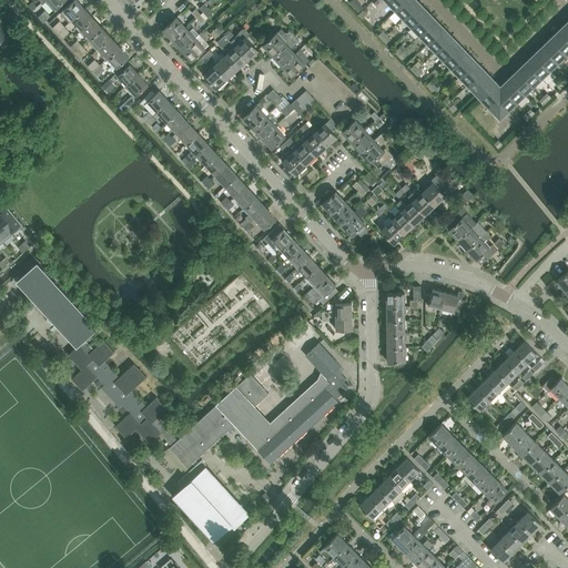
[(42,2),(44,0),(53,10),(57,7),(63,0),(42,0),(41,1),(42,2)]
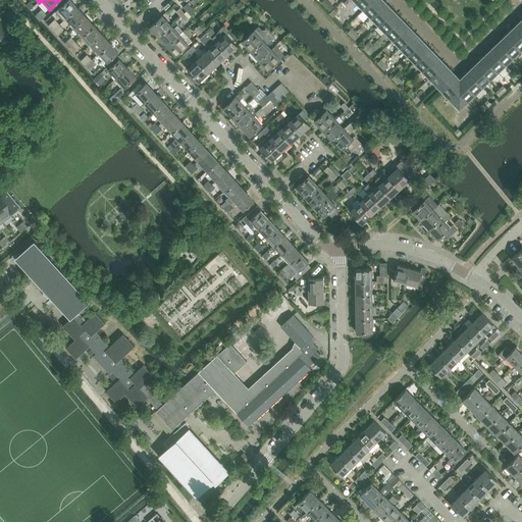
[(58,0),(52,6),(49,9),(51,11),(62,0),(61,0),(58,0)]
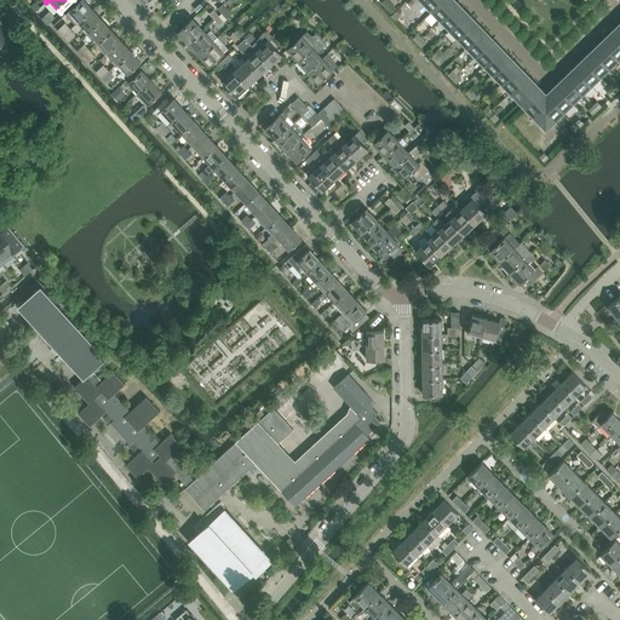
[(79,21),(92,10),(82,0),(80,0),(67,13),(76,23),(79,21)]
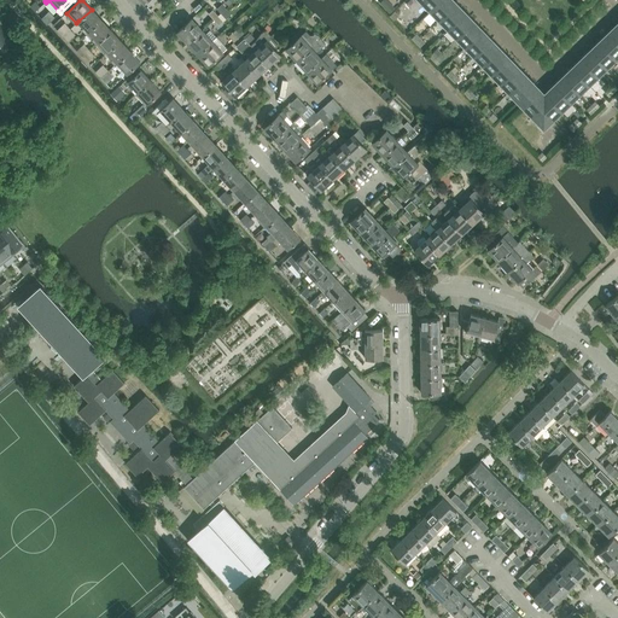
[(383,0),(380,3),(390,13),(395,9),(386,0),(383,0)]
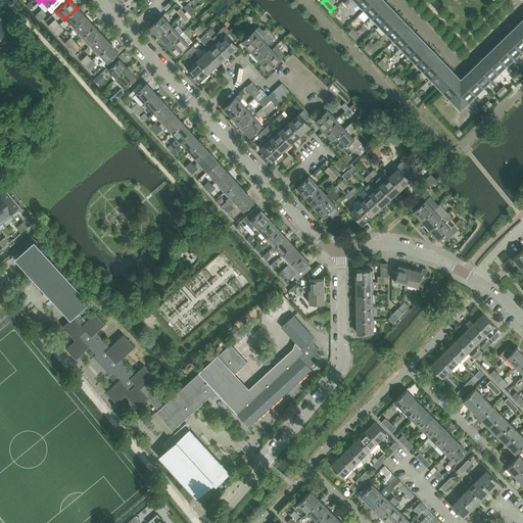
[(522,0),(353,0),(437,87),(440,90),(460,110),(522,49),(522,0)]
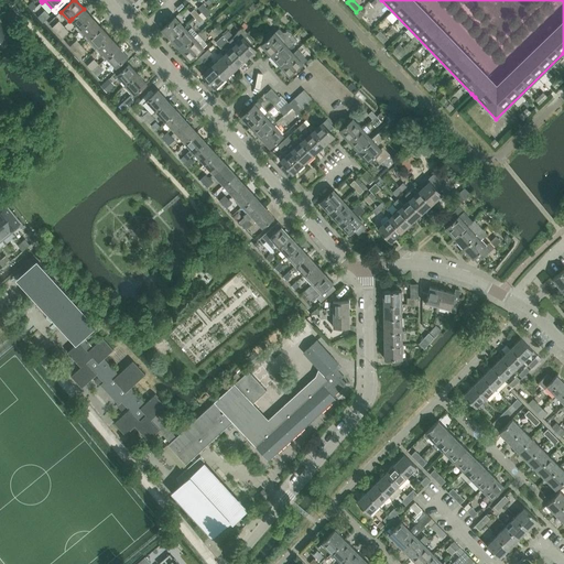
[(33,1),(28,6),(32,11),(36,6),(33,1)]
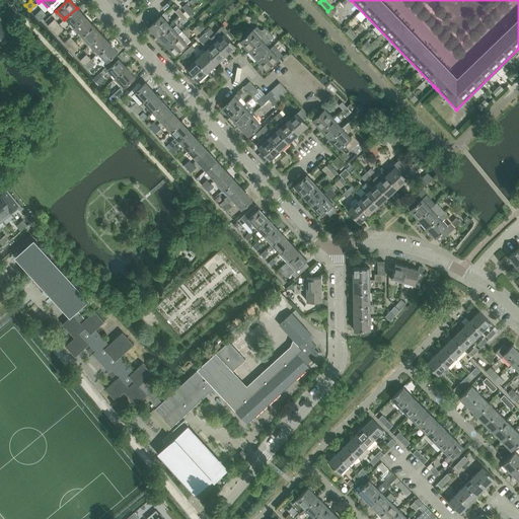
[(188,4),(183,8),(191,16),(196,12),(188,4)]
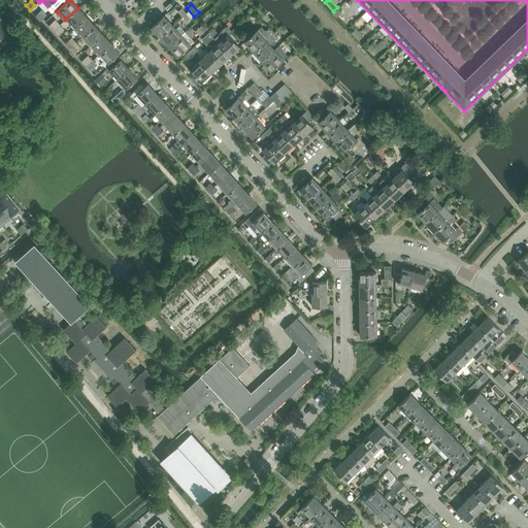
[(73,29),(75,27),(87,17),(78,8),(67,18),(72,23),(69,26),(73,29)]
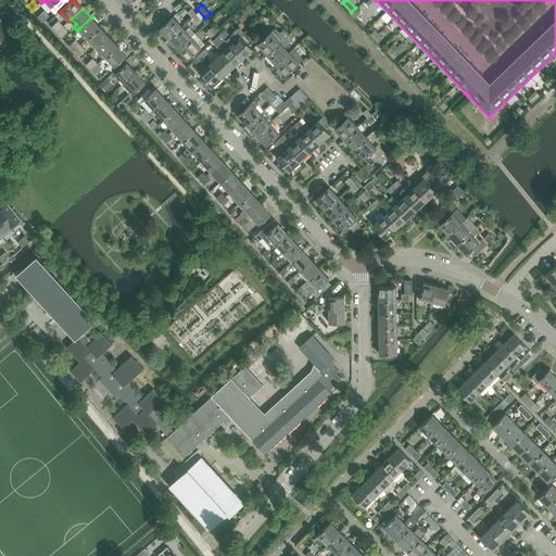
[(45,10),(38,16),(42,22),(50,15),(45,10)]
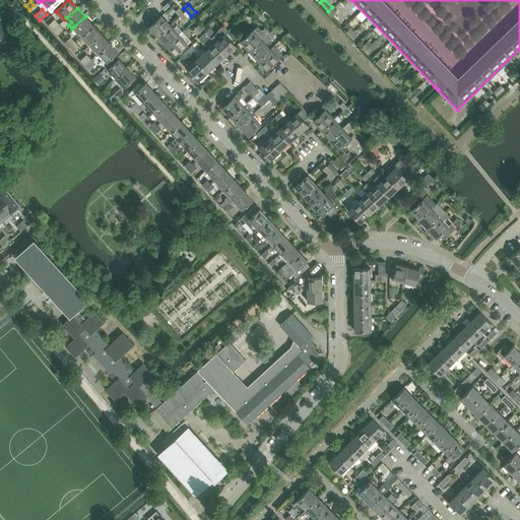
[(180,16),(185,22),(189,19),(183,13),(180,16)]
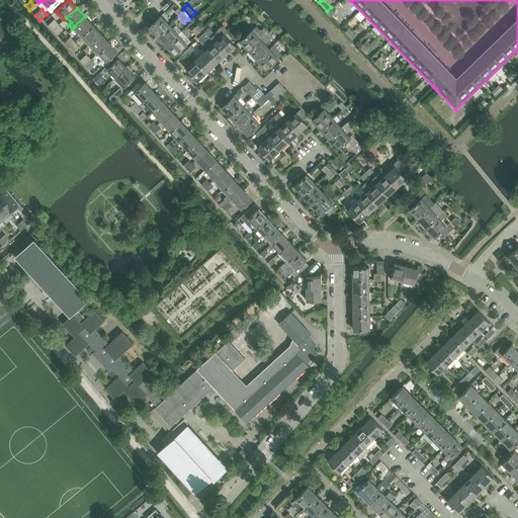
[(80,37),(82,34),(93,25),(85,16),(74,26),(79,31),(77,33),(80,37)]
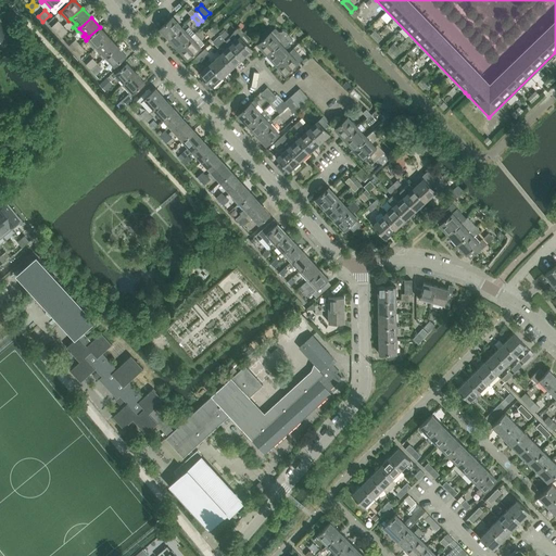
[(172,17),(160,28),(168,39),(180,28),(172,17)]
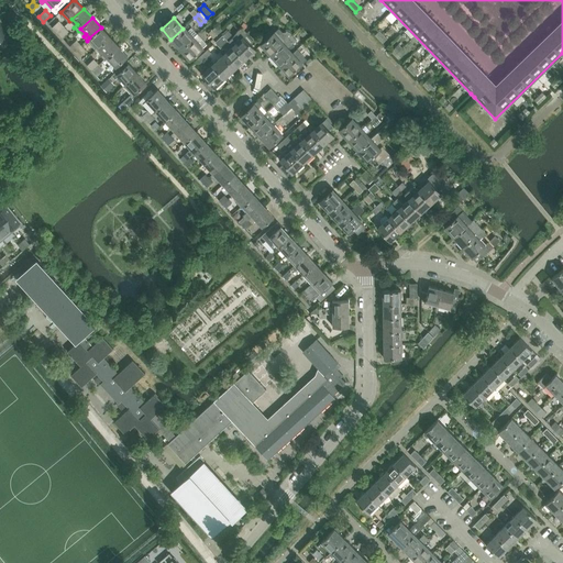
[(64,26),(59,21),(53,29),(57,33),(64,26)]
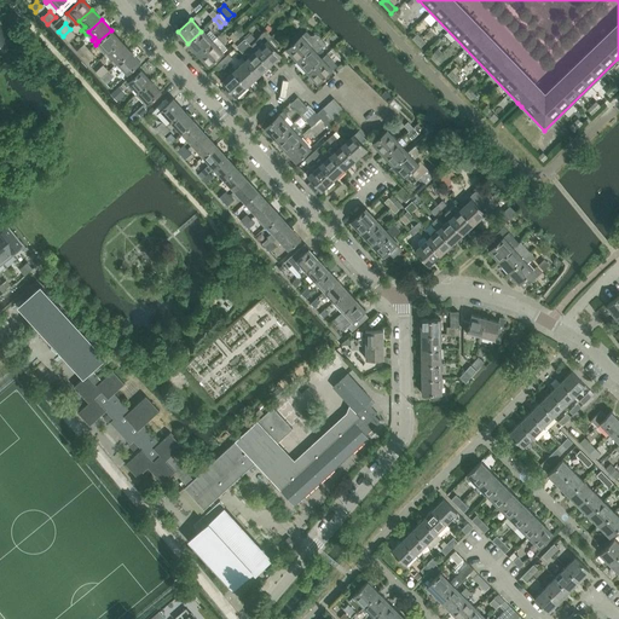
[(238,28),(233,33),(238,39),(244,34),(238,28)]
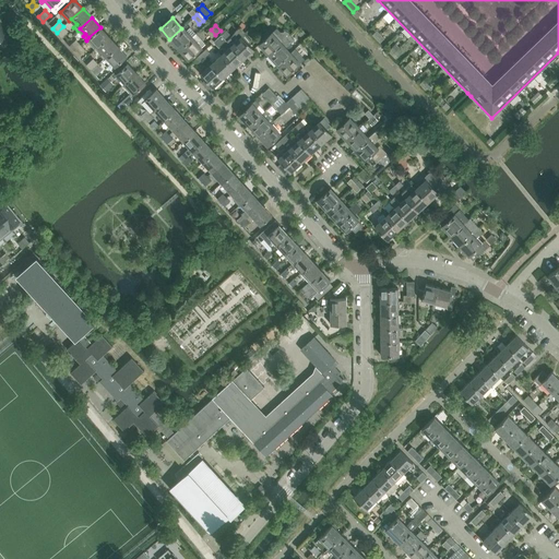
[(69,32),(63,26),(57,33),(62,38),(69,32)]
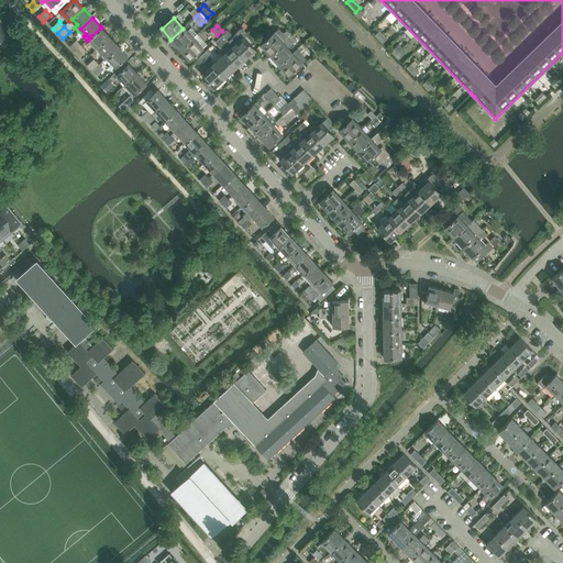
[(110,36),(101,28),(89,37),(98,47),(110,36)]
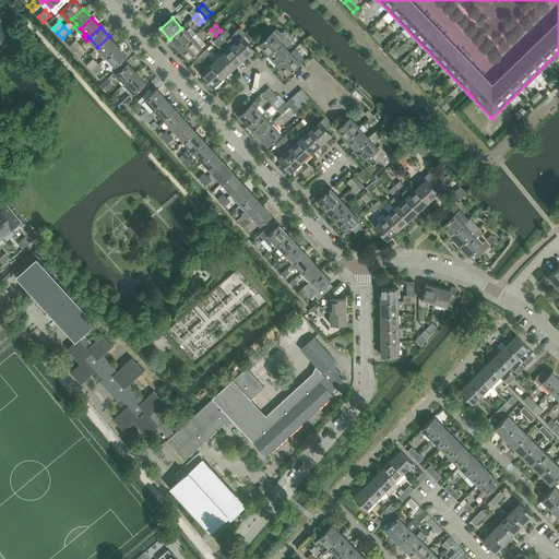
[(185,32),(181,28),(169,39),(179,49),(197,34),(190,27),(185,32)]
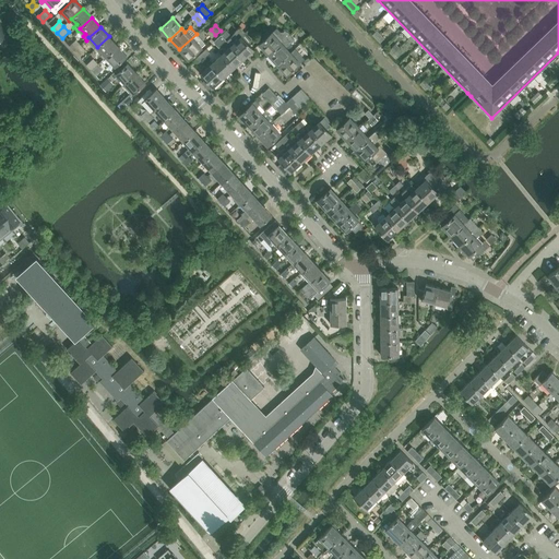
[(230,37),(226,40),(232,46),(244,59),(253,49),(248,43),(251,39),(245,33),(245,32),(240,27),(239,28),(239,27),(230,37)]
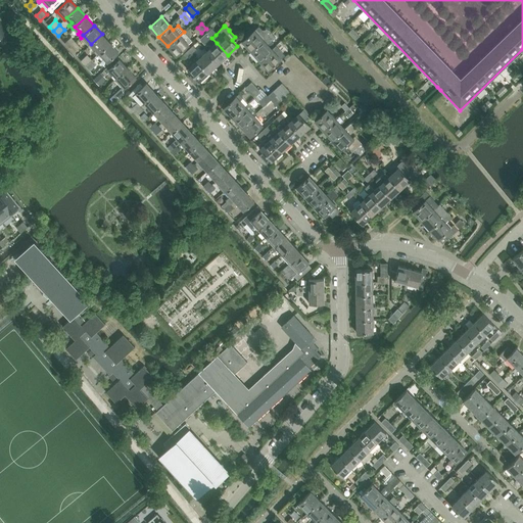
[(259,26),(242,42),(250,51),(272,32),(267,27),(265,30),(263,30),(259,26)]
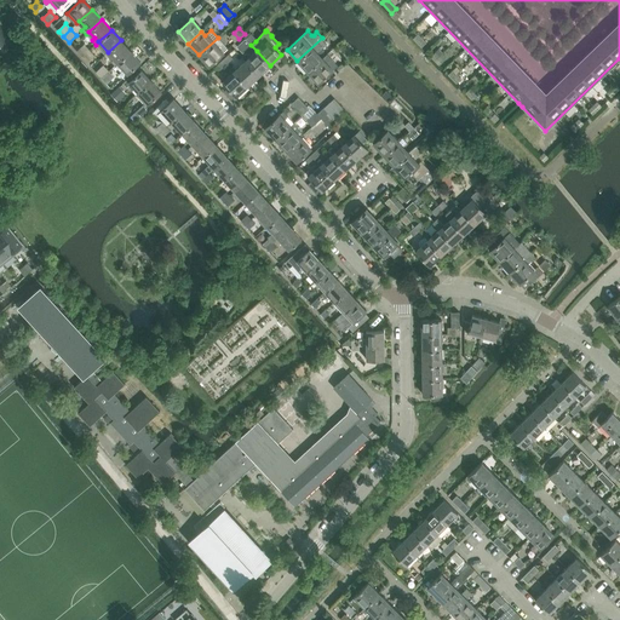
[(250,44),(256,38),(250,32),(245,36),(246,39),(250,44)]
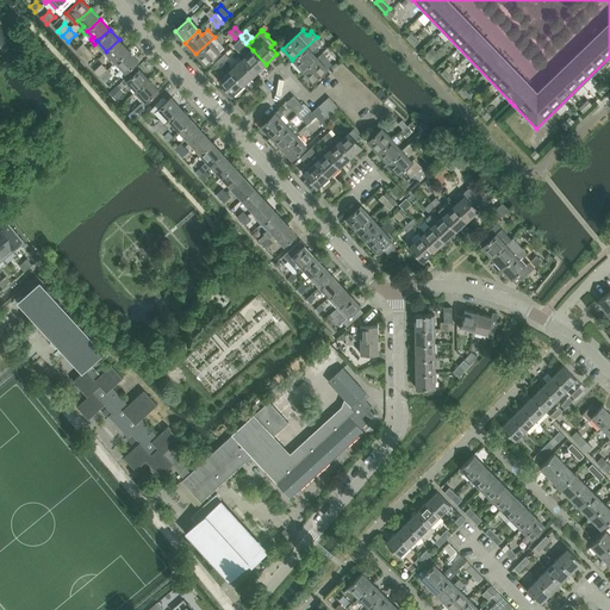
[(235,38),(230,32),(225,36),(231,42),(235,38)]
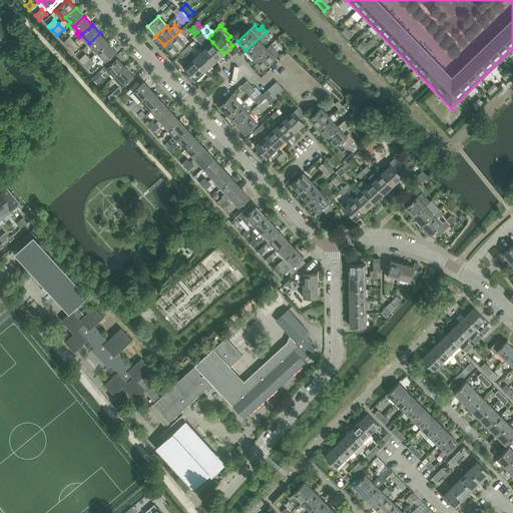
[(237,35),(232,29),(228,33),(233,38),(237,35)]
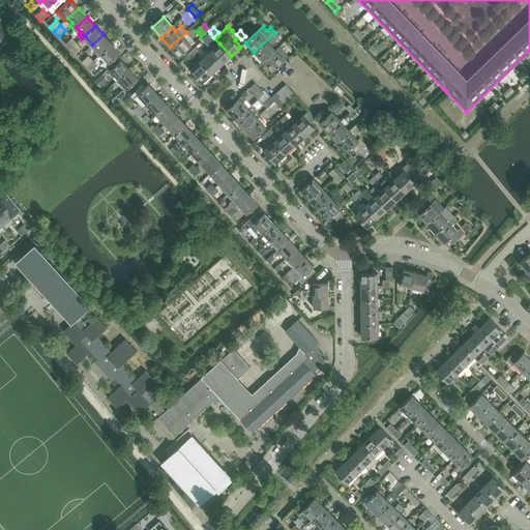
[(181,36),(170,47),(178,57),(195,41),(186,32),(181,36)]
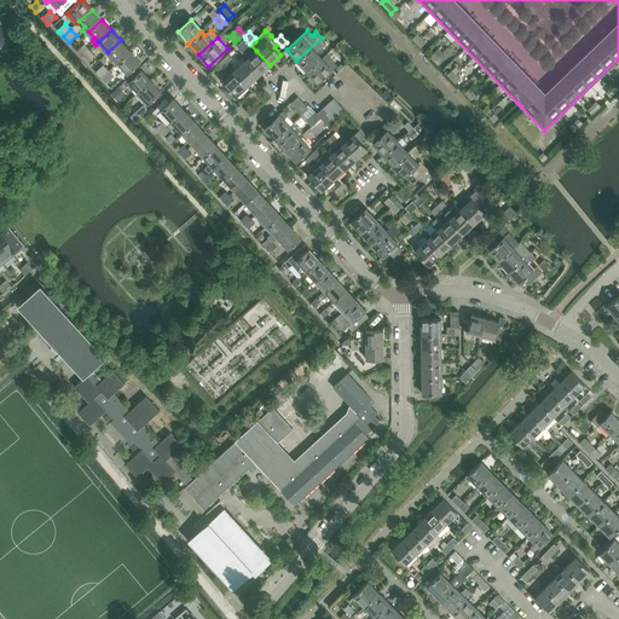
[(325,42),(322,38),(296,61),(307,71),(322,58),(316,52),(325,42)]
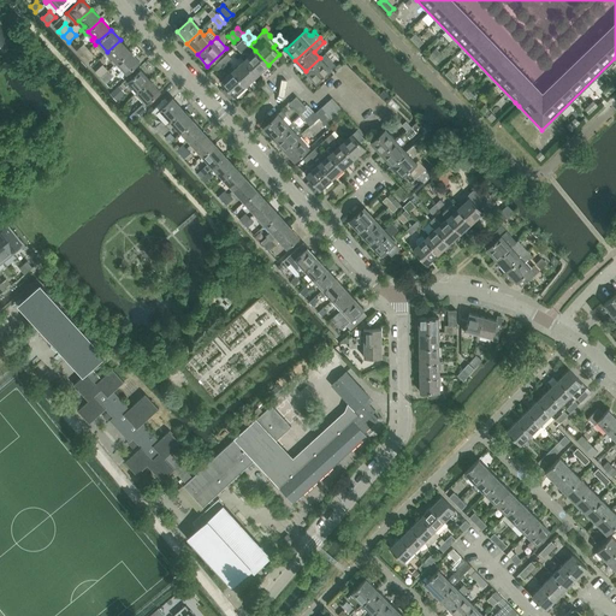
[(249,45),(248,43),(244,39),(238,43),(236,47),(241,53),(249,45)]
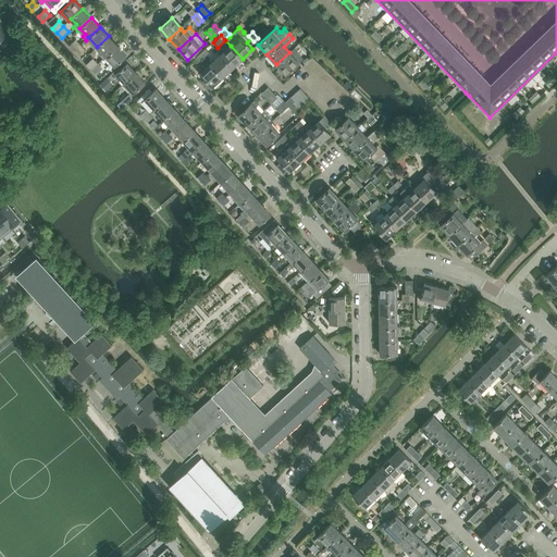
[(118,46),(109,36),(97,47),(102,52),(100,54),(103,59),(106,57),(118,46)]
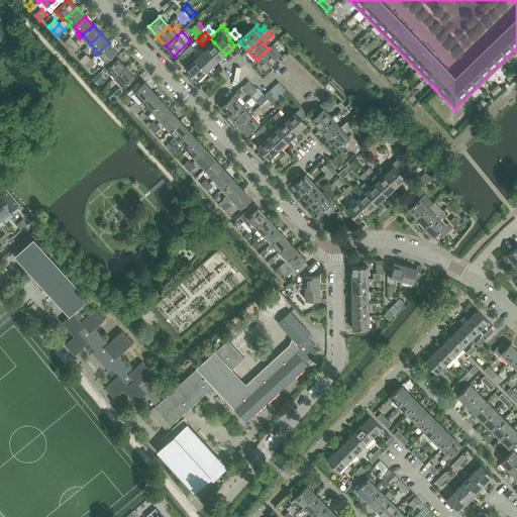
[(75,41),(71,36),(64,42),(68,47),(75,41)]
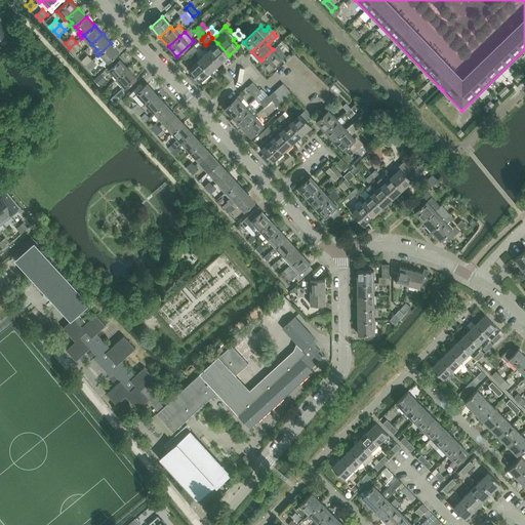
[(80,47),(76,42),(69,48),(74,53),(80,47)]
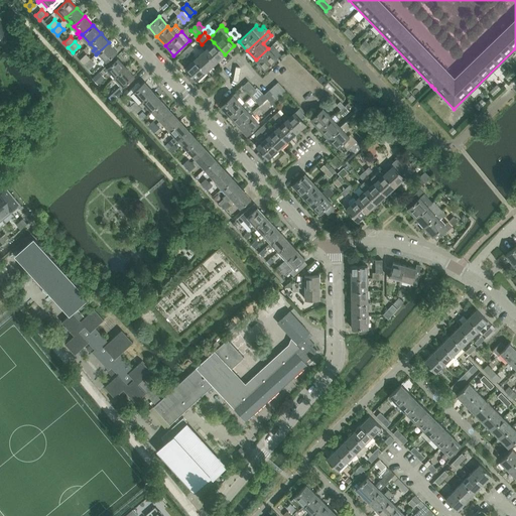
[(98,52),(106,60),(117,51),(109,42),(98,52)]
